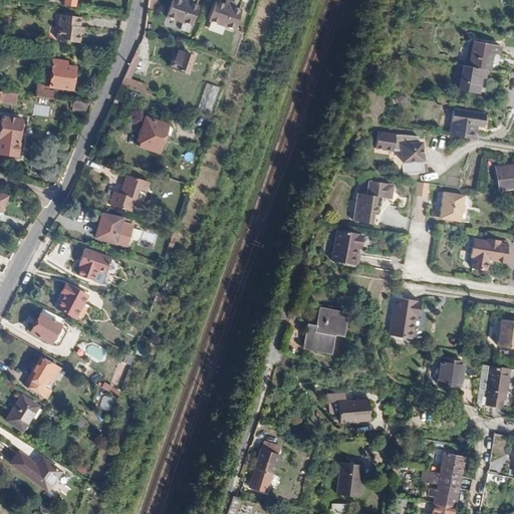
[(179,0),(170,0),(165,17),(190,25),(197,5),(179,0)]
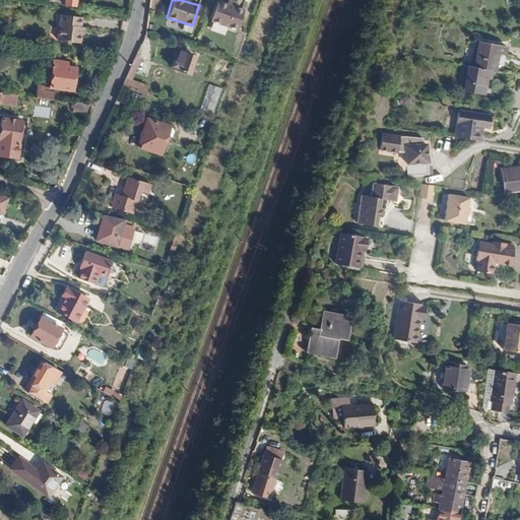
[(217,1),(209,22),(235,31),(242,11),(217,1)]
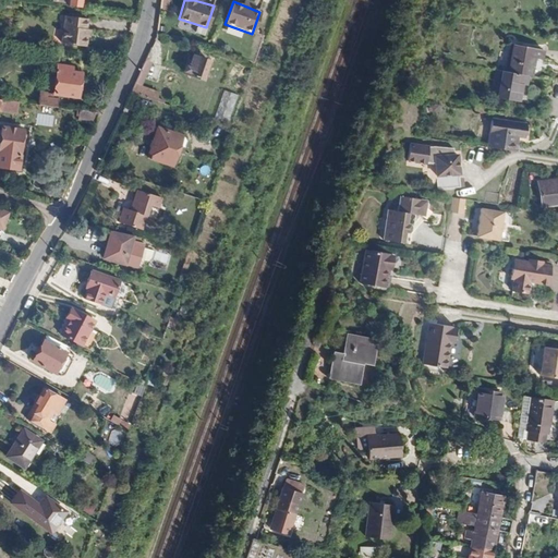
[(67,16),(62,44),(87,47),(89,29),(86,29),(87,19),(67,16)]
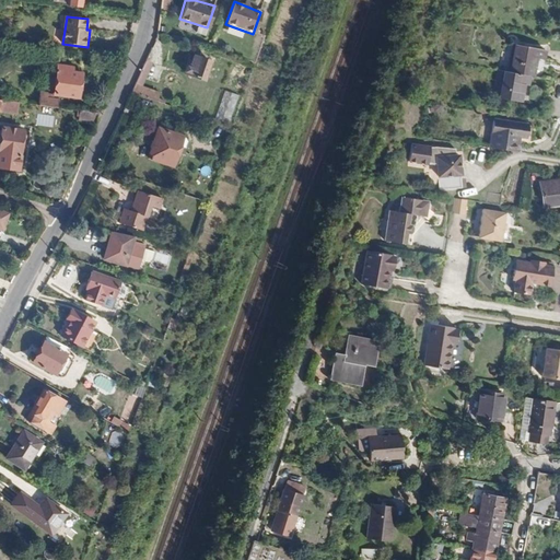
[(513,43),(508,71),(526,74),(534,77),(537,57),(544,58),(546,49),(513,43)]
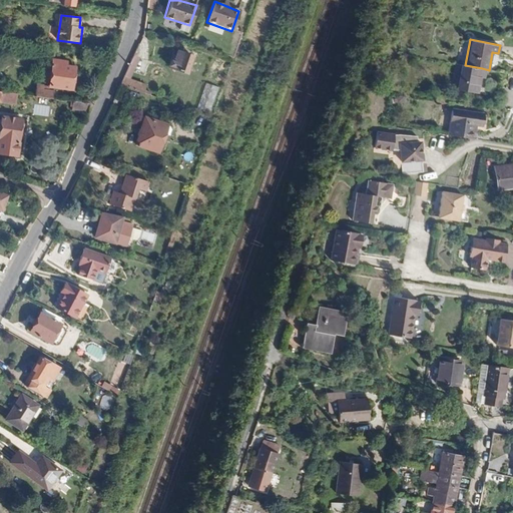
[(137,46),(124,75),(128,77),(140,47),(137,46)]
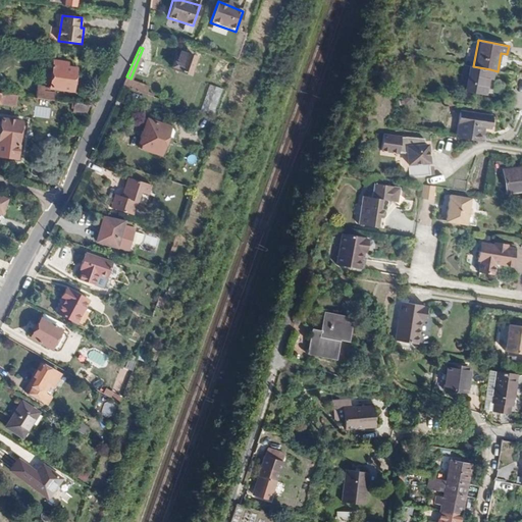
[(174,60),(171,67),(189,73),(195,56),(181,51),(177,60),(174,60)]
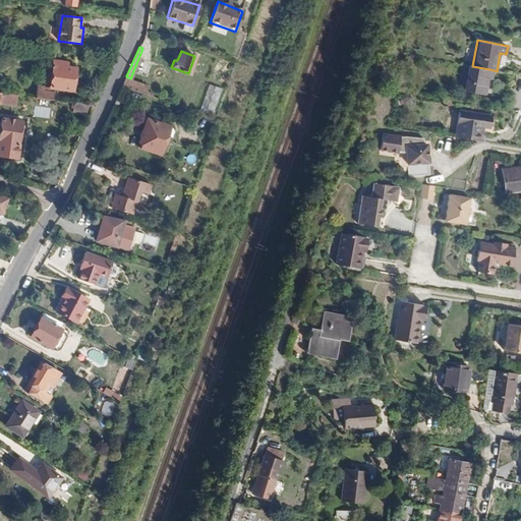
[(53,61),(50,88),(72,91),(75,67),(62,66),(63,62),(53,61)]
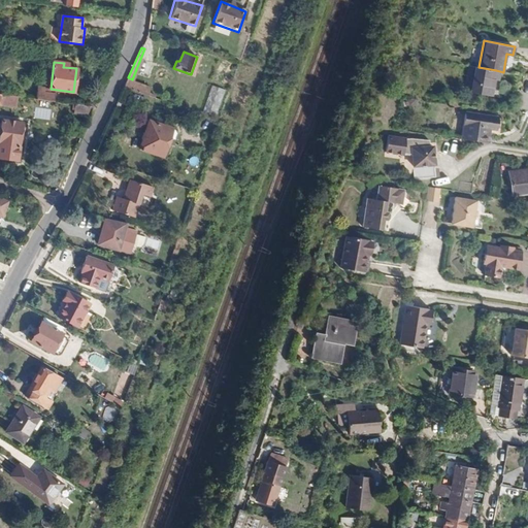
[(469,66),(466,85),(491,88),(492,79),(495,79),(496,70),(479,67),(469,66)]
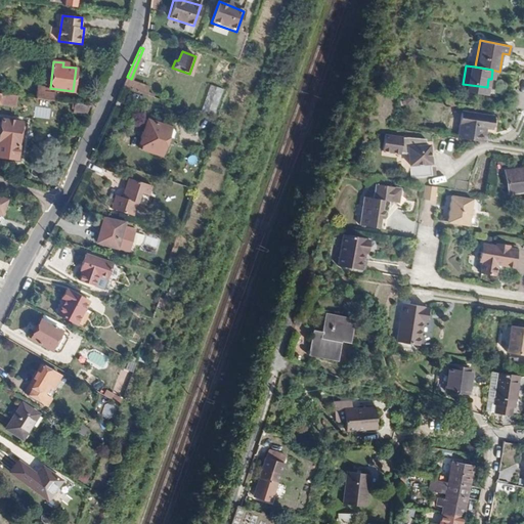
[(203,113),(215,115),(221,87),(208,84),(203,113)]
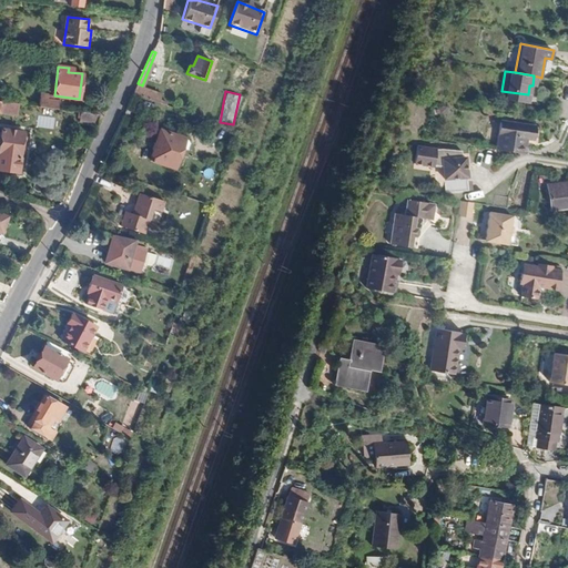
[(501,91),(500,99),(527,103),(528,94),(501,91)]
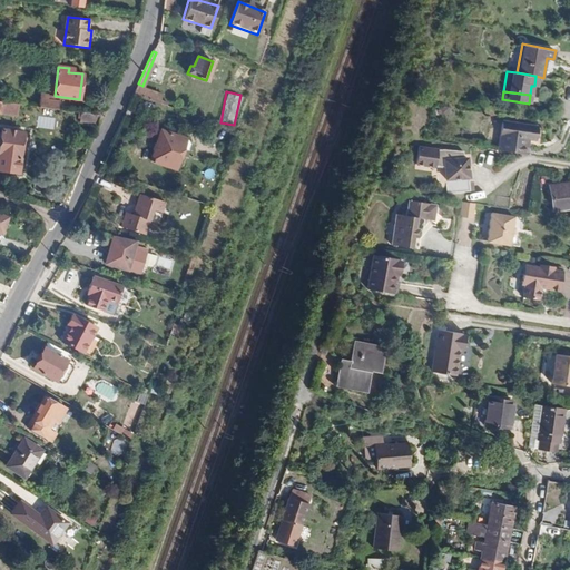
[(40,94),(39,107),(58,109),(58,100),(48,99),(48,95),(40,94)]
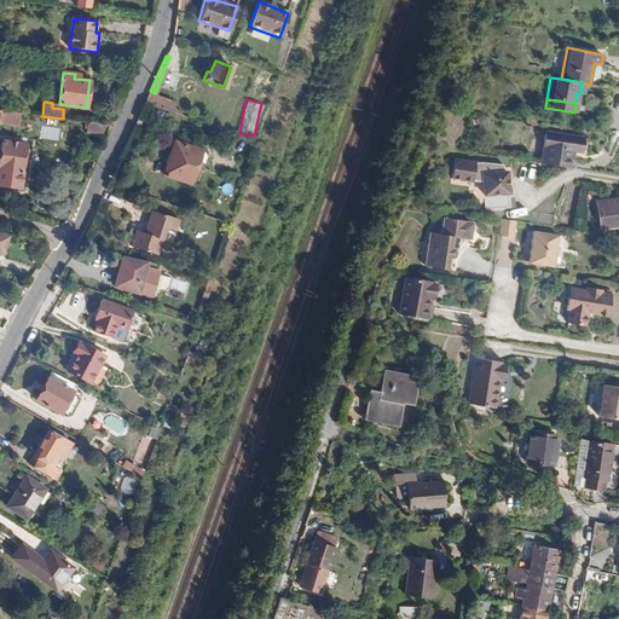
[(88,122),(87,133),(106,136),(113,125),(88,122)]
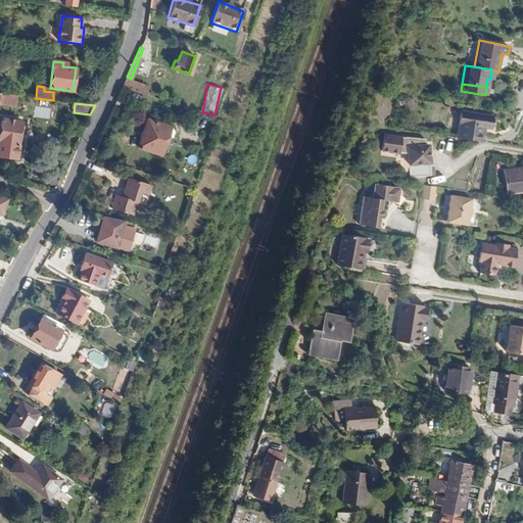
[(461,111),(456,138),(482,142),(483,134),(484,127),(491,128),(492,116),(461,111)]
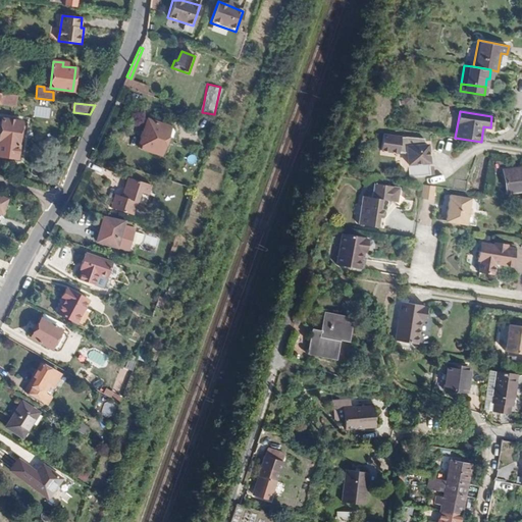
[(148,118),(139,148),(160,155),(166,139),(168,139),(171,135),(172,126),(170,126),(170,125),(148,118)]
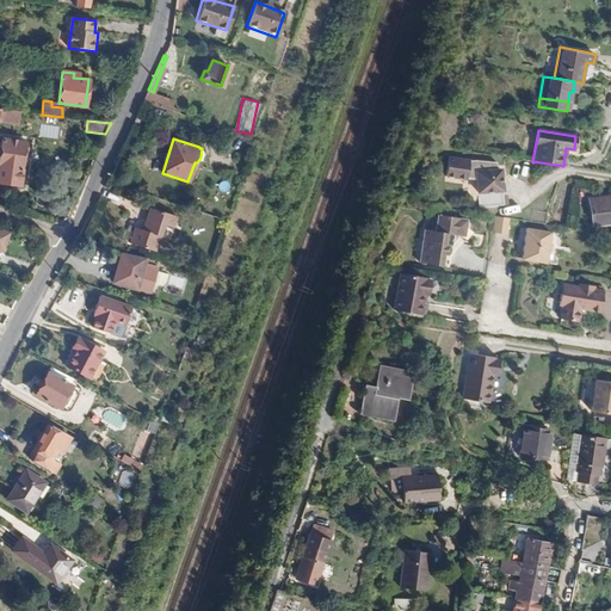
[(2,140),(0,161),(0,183),(20,185),(25,143),(2,140)]
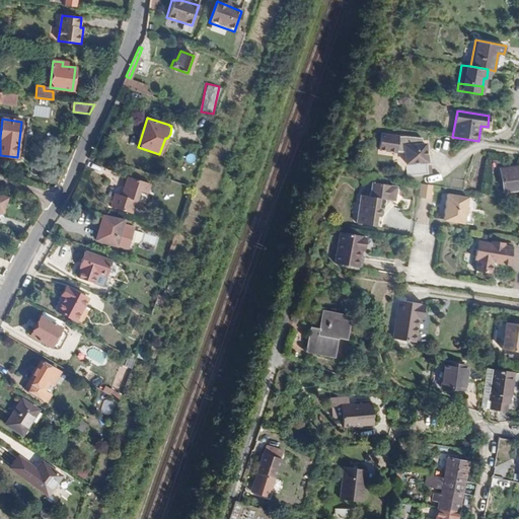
[(381,133),(376,148),(401,152),(404,174),(428,172),(427,143),(418,143),(418,137),(402,134),(398,134),(393,135),(381,133)]
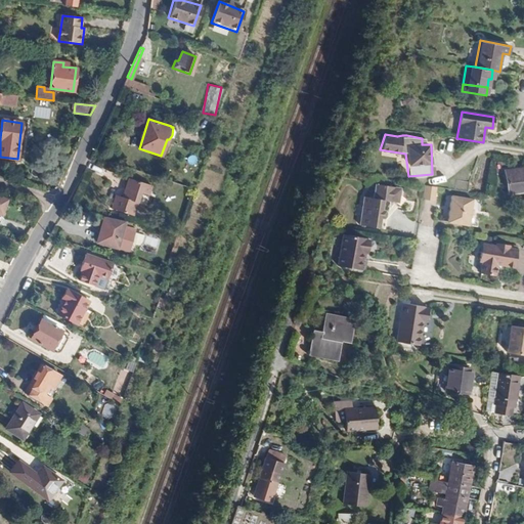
[(523,171),(508,174),(511,190),(523,189),(523,171)]
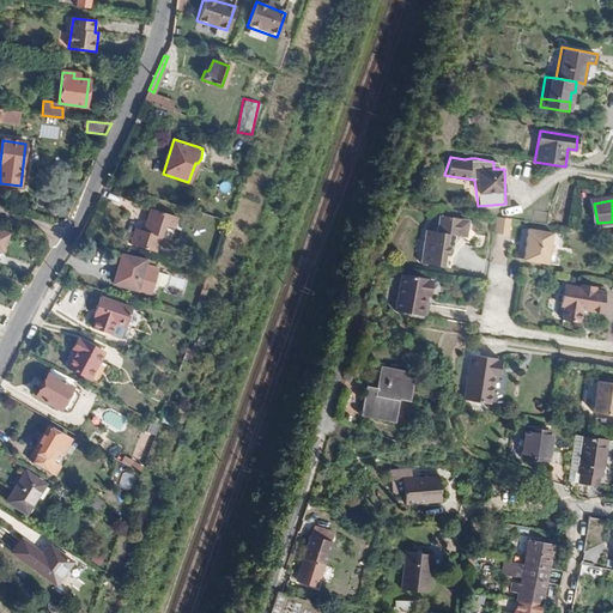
[(137,229),(132,244),(156,253),(164,226),(174,229),(177,218),(151,210),(144,231),(137,229)]
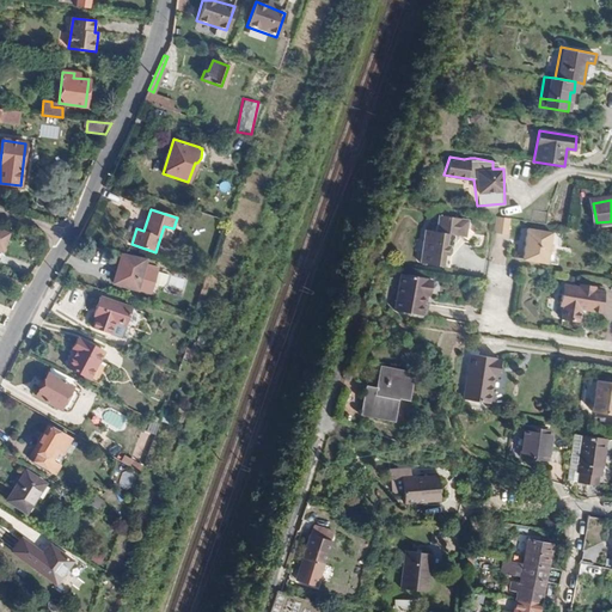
[(421,261),(450,265),(452,255),(465,239),(469,218),(440,213),(438,230),(427,227),(421,261)]
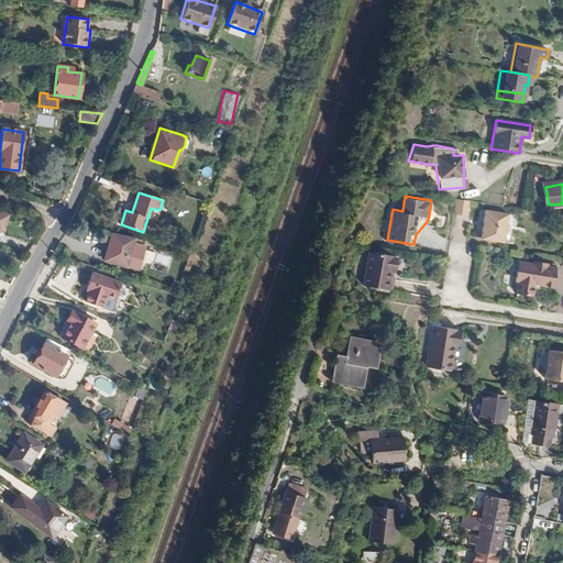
[(455,198),(453,212),(466,214),(468,199),(455,198)]
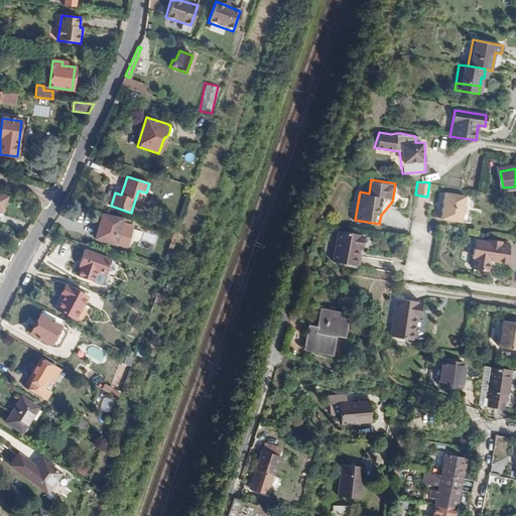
[(465,195),(444,191),(440,218),(461,221),(462,213),(465,211),(466,206),(463,203),(465,195)]
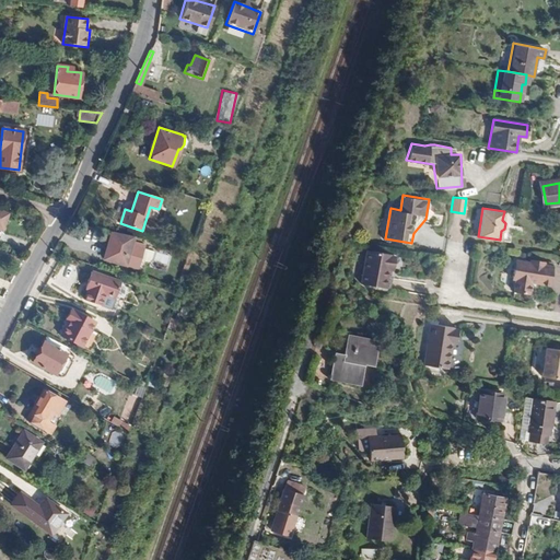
[(501,231),(500,240),(510,241),(514,213),(504,211),(502,220),(505,223),(504,229),(501,231)]
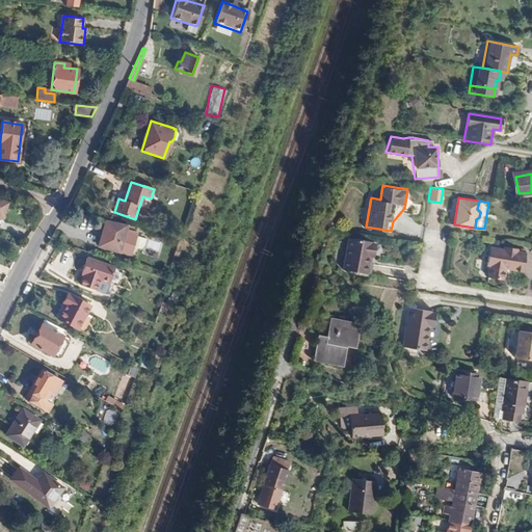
[(104,225),(98,245),(118,251),(131,255),(137,235),(104,225)]
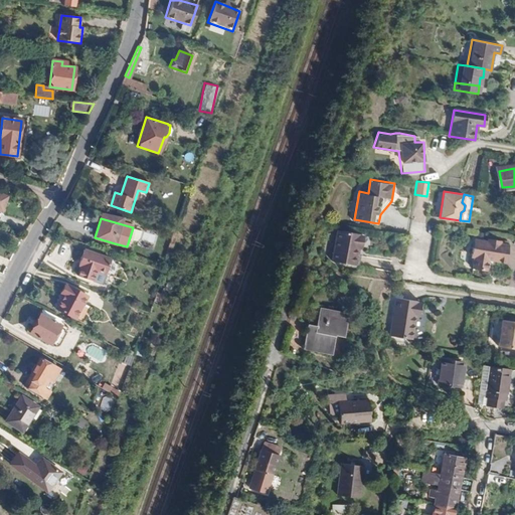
[(339,229),(337,245),(334,260),(356,263),(359,245),(360,244),(363,245),(365,234),(339,229)]
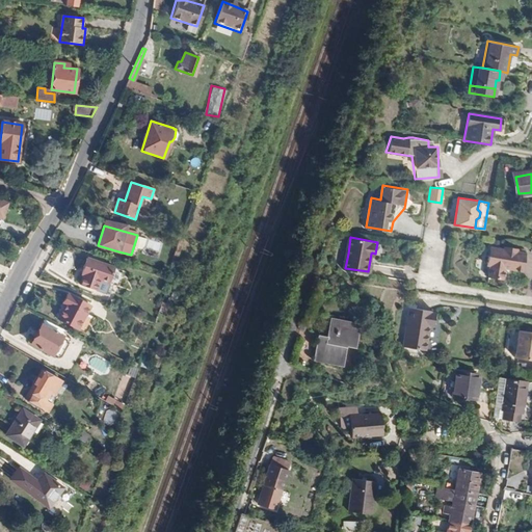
[(502,265),(500,277),(512,281),(515,267),(524,268),(524,270),(531,271),(531,253),(527,251),(527,250),(514,248),(513,251),(504,249),(503,258),(499,261),(502,265)]
